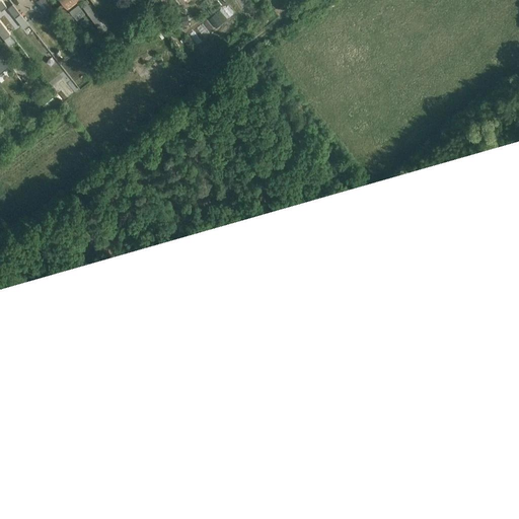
[(46,0),(38,0),(36,1),(47,15),(54,9),(46,0)]
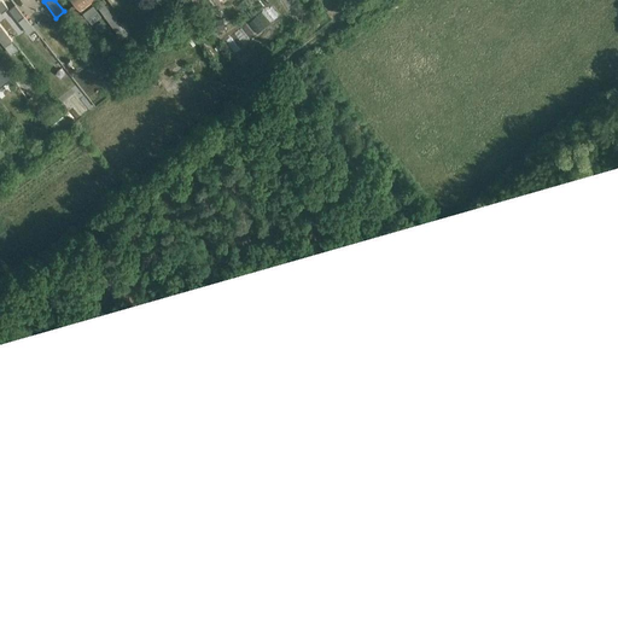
[(71,0),(81,12),(98,0),(71,0)]
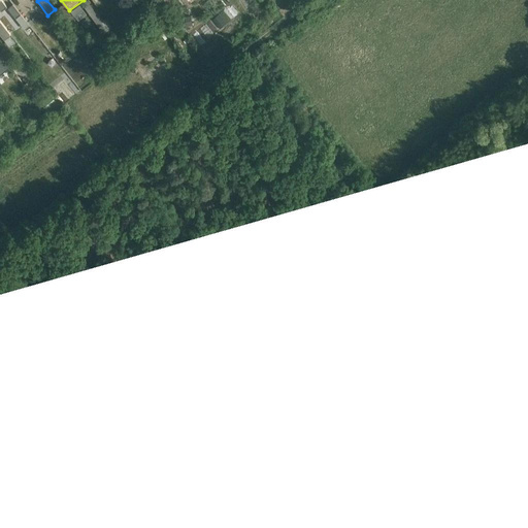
[(87,0),(81,4),(88,12),(94,8),(93,7),(94,7),(92,4),(91,5),(90,3),(91,3),(89,0),(88,1),(87,0)]
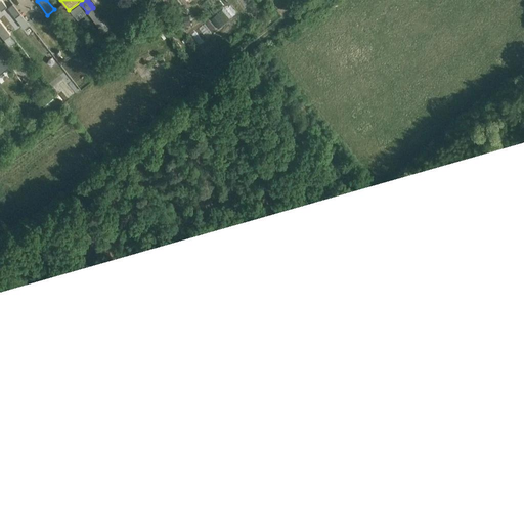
[(157,0),(147,8),(154,14),(170,0),(157,0)]
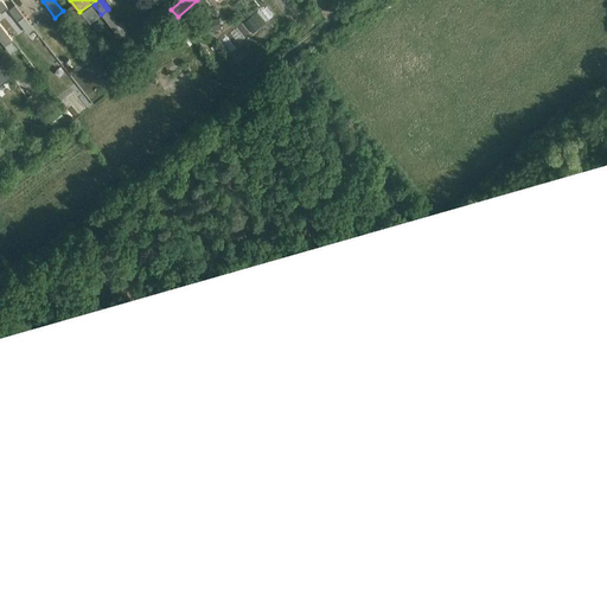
[(16,5),(10,10),(18,20),(24,17),(16,5)]
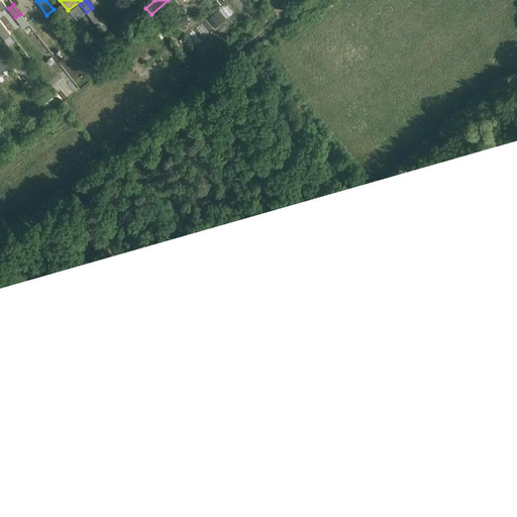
[(227,18),(233,14),(226,4),(220,8),(227,18)]
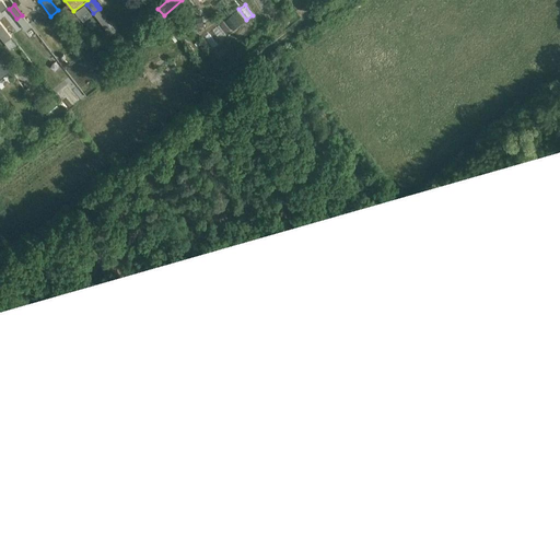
[(84,6),(76,12),(79,18),(79,16),(83,22),(92,15),(84,6)]
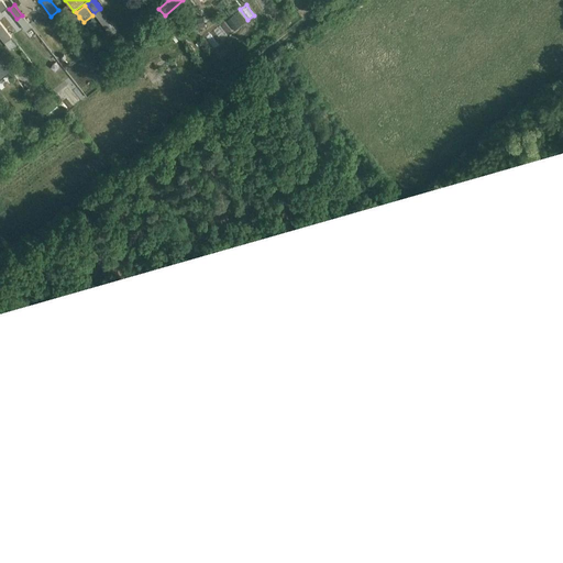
[(150,7),(136,18),(141,23),(154,11),(150,7)]
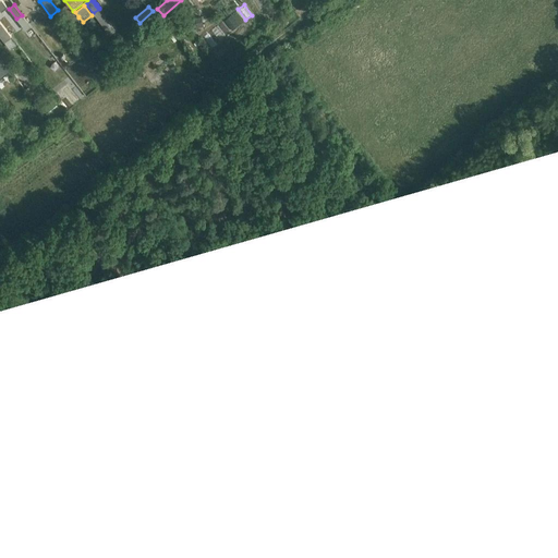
[(195,17),(182,28),(185,34),(196,26),(197,27),(204,26),(199,9),(195,12),(195,17)]
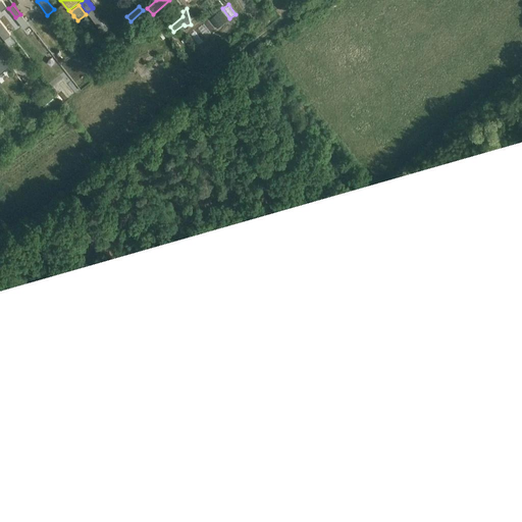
[(93,9),(88,13),(102,34),(109,29),(108,28),(110,27),(108,25),(107,27),(106,25),(107,24),(106,22),(105,23),(104,21),(105,20),(104,19),(101,21),(93,9)]
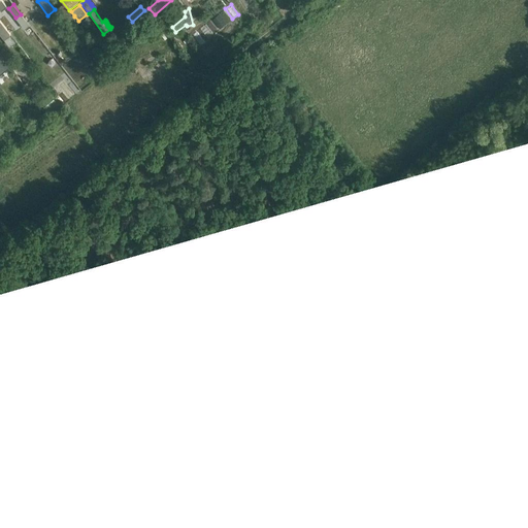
[(39,11),(32,15),(34,21),(42,17),(39,11)]
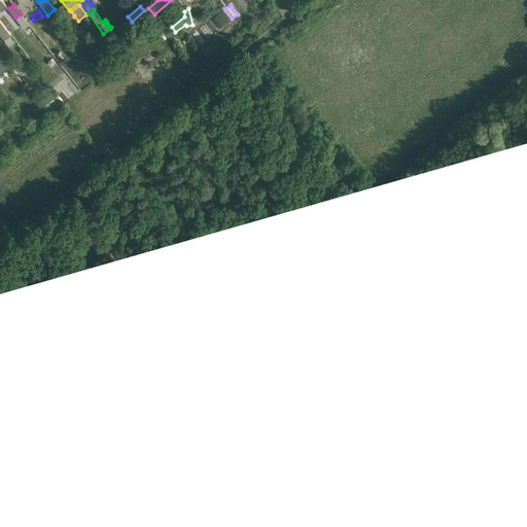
[(21,14),(15,19),(22,28),(28,23),(21,14)]
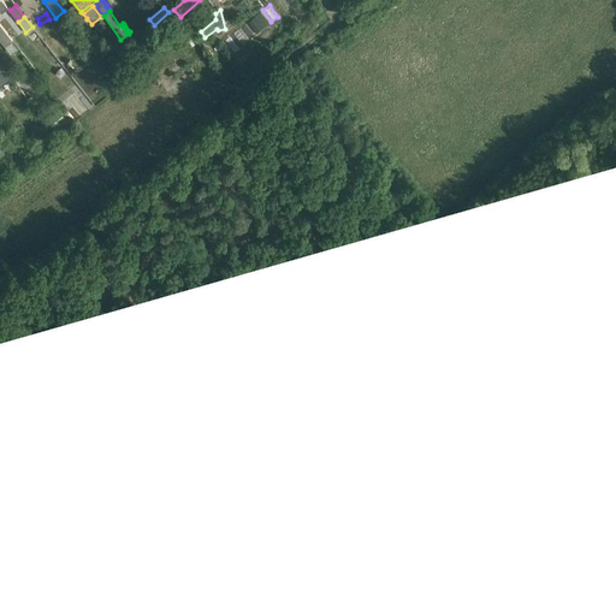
[(100,22),(95,25),(101,34),(107,30),(106,29),(111,27),(107,22),(102,25),(100,22)]
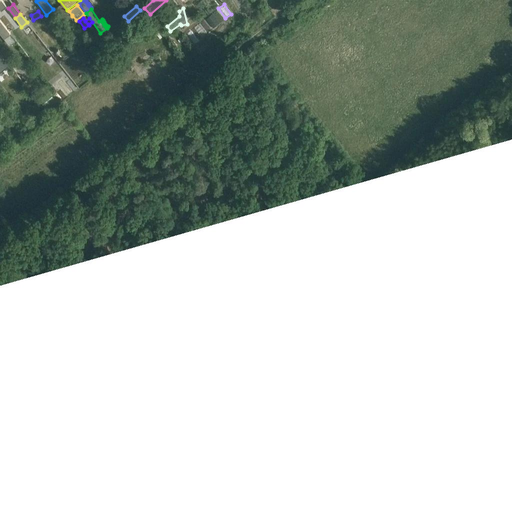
[(0,34),(4,39),(9,45),(15,40),(0,20),(0,34)]
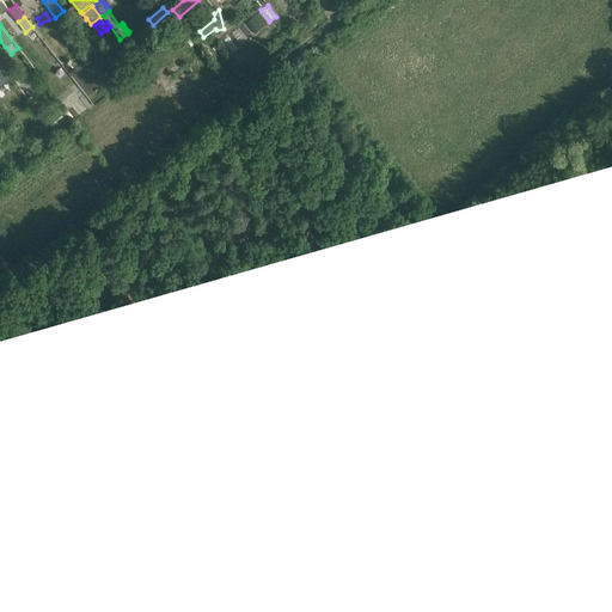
[(35,30),(26,35),(30,42),(40,37),(35,30)]
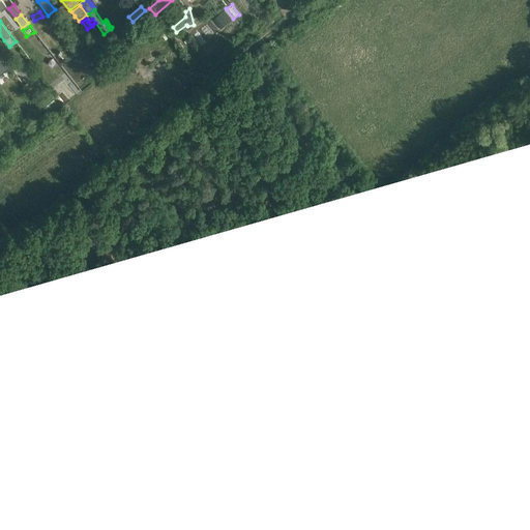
[(131,28),(121,32),(124,37),(134,33),(131,28)]
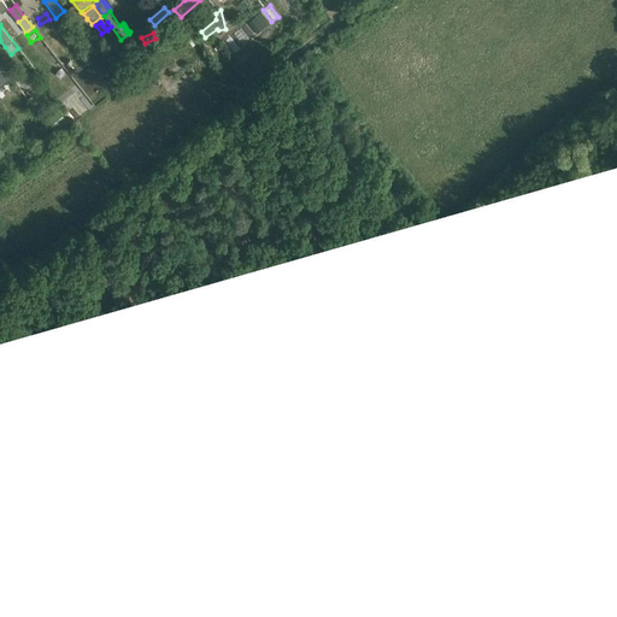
[(1,59),(0,59),(0,64),(10,77),(11,78),(15,75),(12,71),(15,69),(9,60),(4,63),(1,59)]
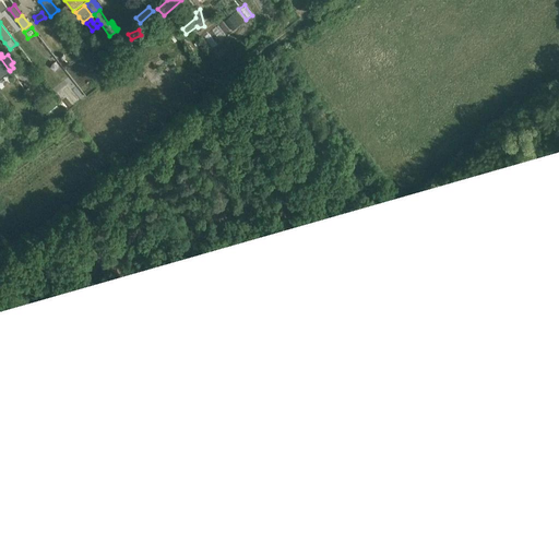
[(9,70),(0,58),(0,70),(3,68),(6,72),(9,70)]
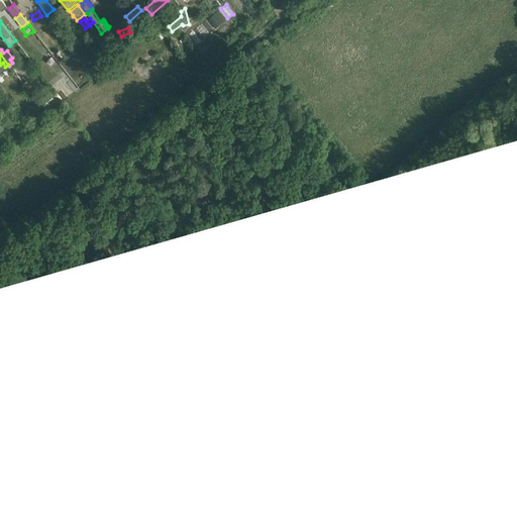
[(0,73),(0,86),(2,89),(9,85),(0,73)]
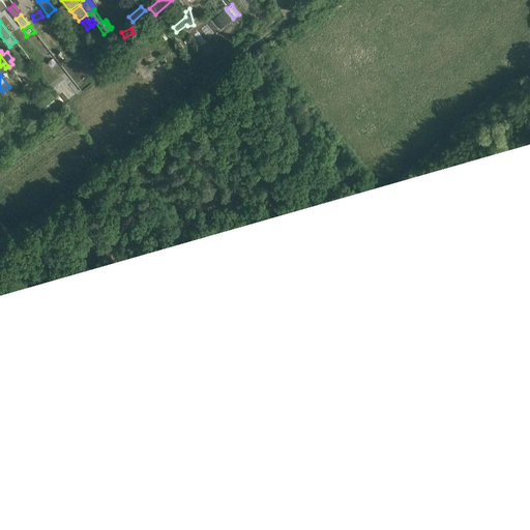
[(24,79),(21,81),(28,90),(31,87),(28,82),(27,83),(24,79)]
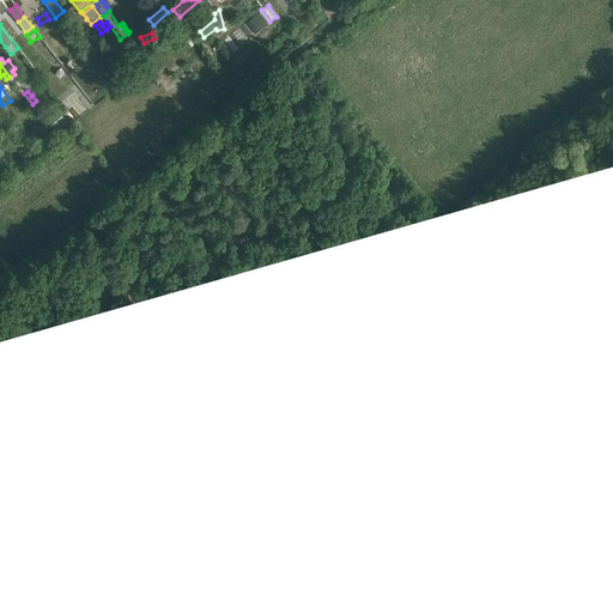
[(58,109),(46,120),(61,135),(72,126),(72,125),(71,125),(76,121),(73,117),(68,121),(58,109)]
